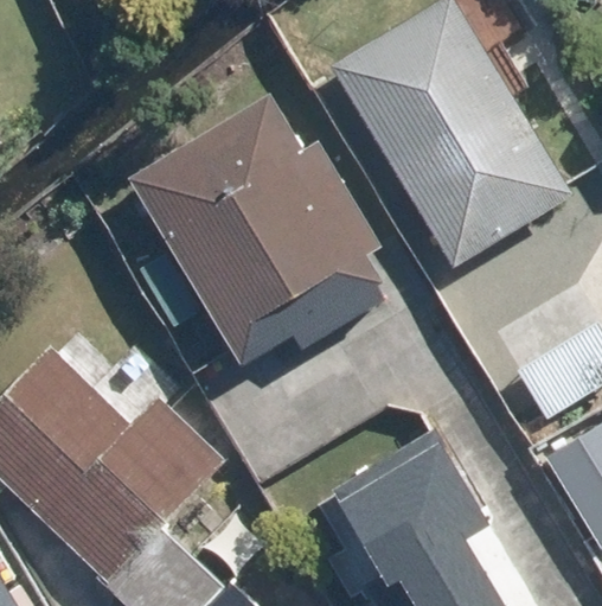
[(447,0),(333,70),(454,267),(570,196),(450,0),(447,0)]
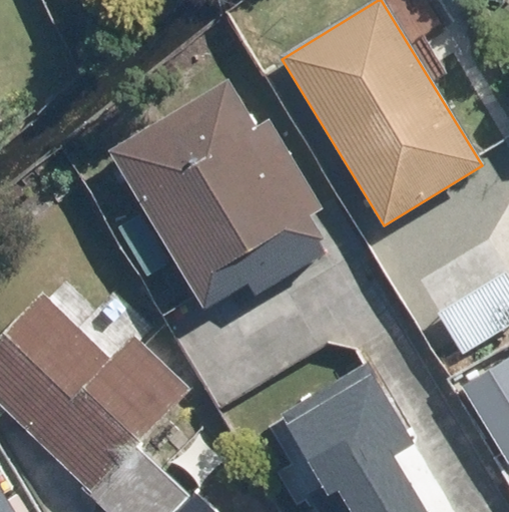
[(228,80),(109,154),(145,214),(119,229),(147,277),(173,261),(205,312),(250,285),(259,298),(327,256),(319,240),(325,238),(311,217),(324,209),(270,120),(258,127),(228,80)]
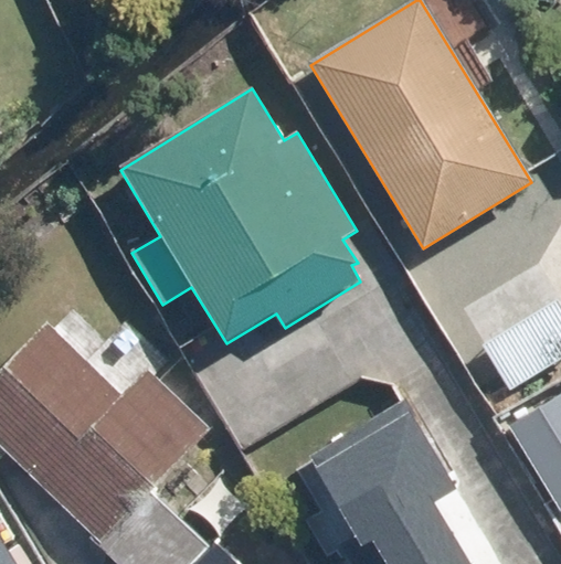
[(560,309),(556,300),(480,342),(507,391),(560,359),(560,309)]
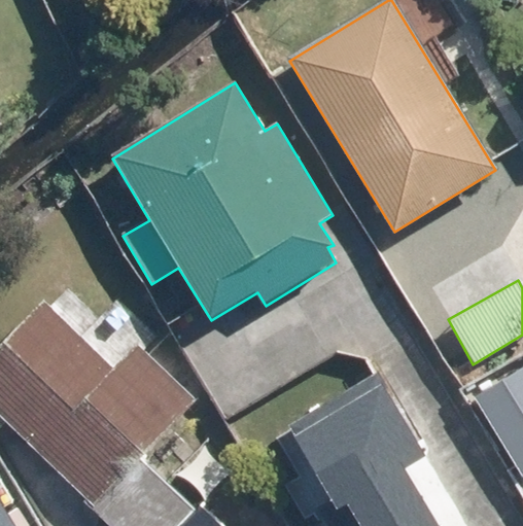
[(0,417),(96,505),(91,512),(106,525),(178,525),(197,507),(143,459),(197,399),(138,345),(115,371),(39,301),(0,342),(0,417)]
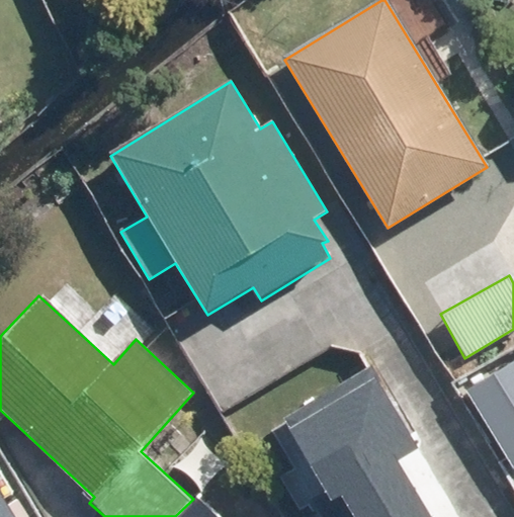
[(509,367),(466,393),(511,466),(513,464),(513,346),(501,354),(509,367)]
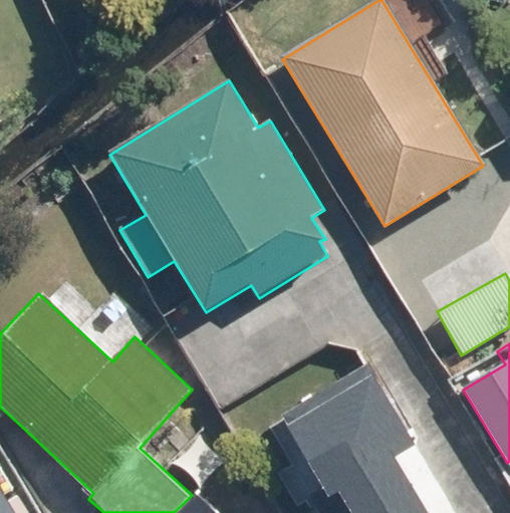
[(174,512),(211,512),(192,495),(174,512)]
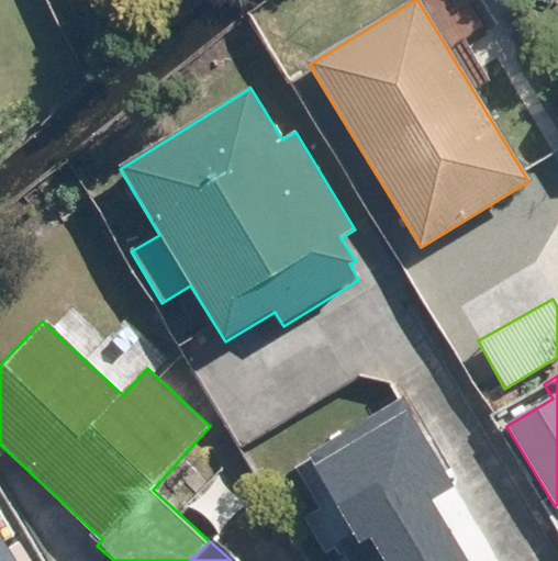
[(44,560),(34,548),(15,560),(44,560)]
